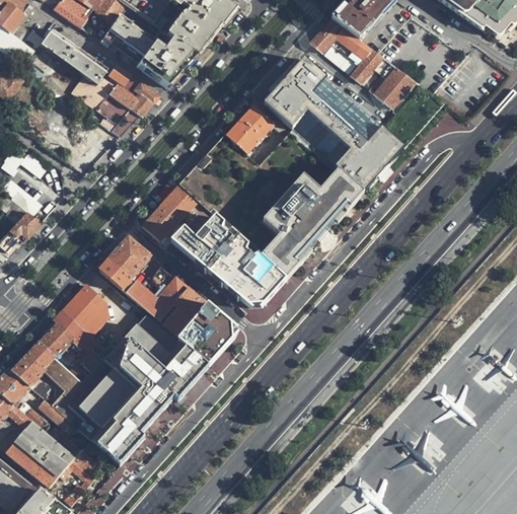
[(26,4),(20,0),(0,0),(0,24),(6,29),(26,4)]
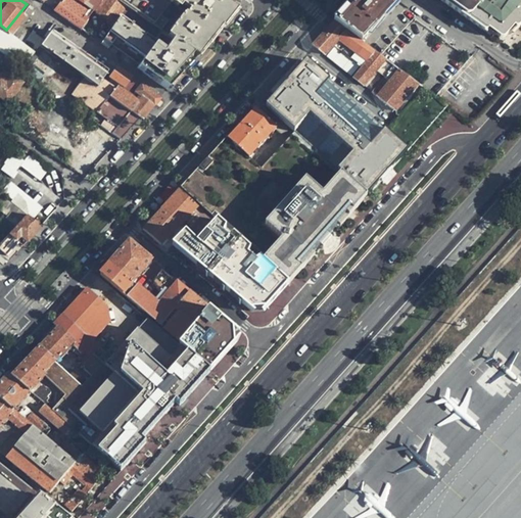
[(57,0),(52,7),(83,28),(87,22),(87,20),(82,17),(90,6),(110,20),(122,5),(114,0),(57,0)]
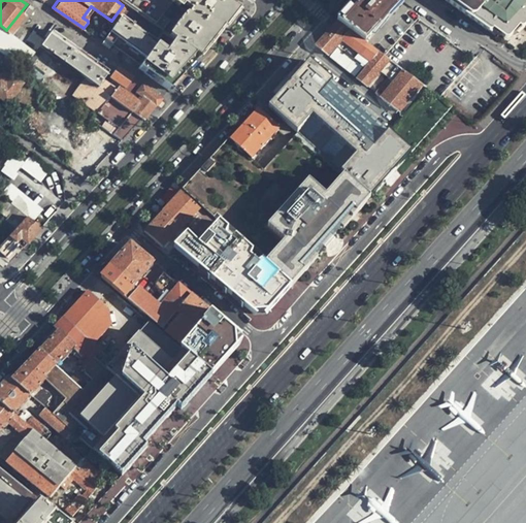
[(118,0),(125,5),(195,55),(215,29),(233,6),(230,3),(232,0),(118,0)]
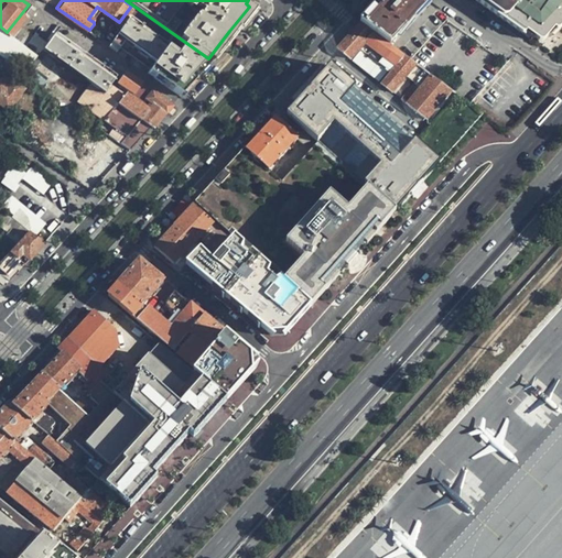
[(373,0),(357,17),(358,19),(387,39),(421,0),(373,0)]
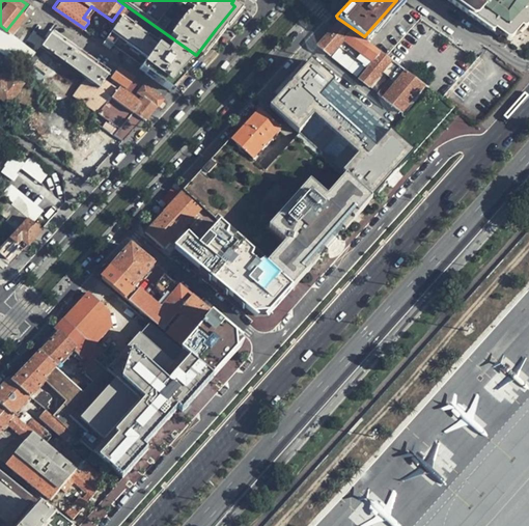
[(448,0),(495,31),(518,30),(524,23),(528,17),(528,0),(448,0)]
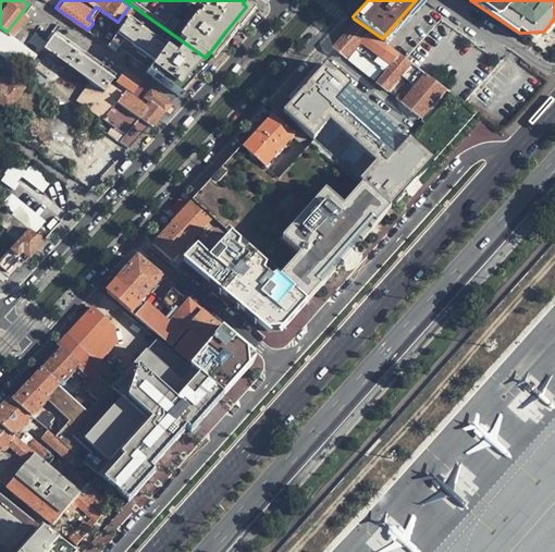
[(188,75),(206,58),(132,5),(106,41),(113,48),(116,44),(145,63),(142,68),(174,90),(188,75)]
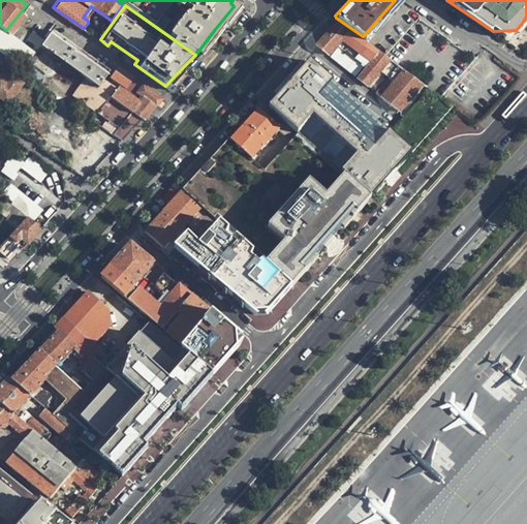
[(363,36),(336,18),(321,35),(315,42),(321,48),(326,51),(335,40),(337,42),(329,53),(345,66),(353,55),(367,39),(363,36)]
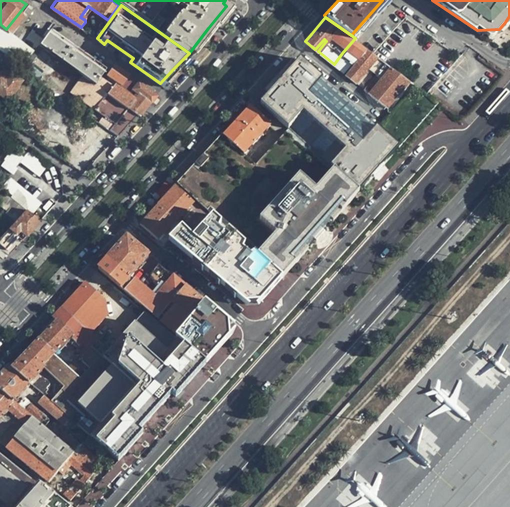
[(0,45),(22,60),(31,47),(6,29),(0,24),(0,45)]
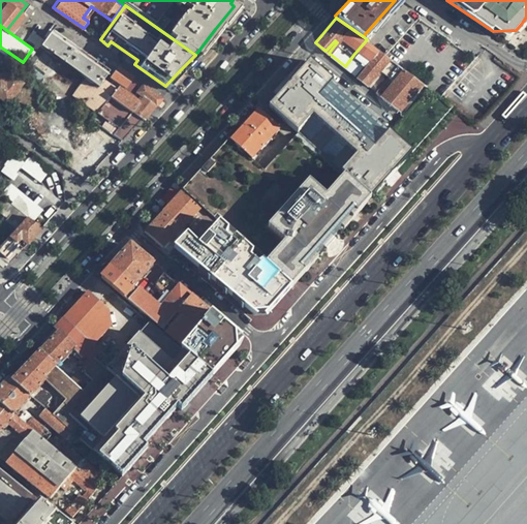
[(51,28),(38,44),(85,79),(95,86),(102,76),(107,68),(51,28)]
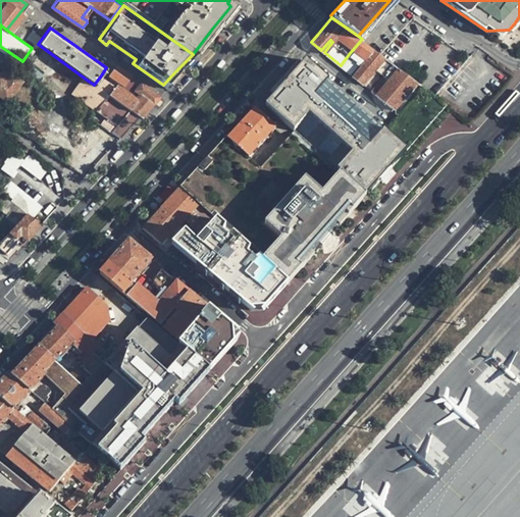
[(373,47),(362,39),(349,54),(359,63),(373,47)]
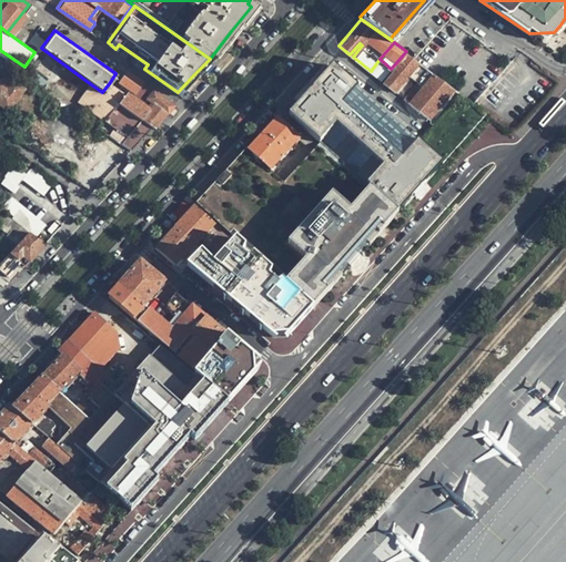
[(410,69),(417,75),(425,65),(406,51),(391,69),(382,80),(393,89),(410,69)]
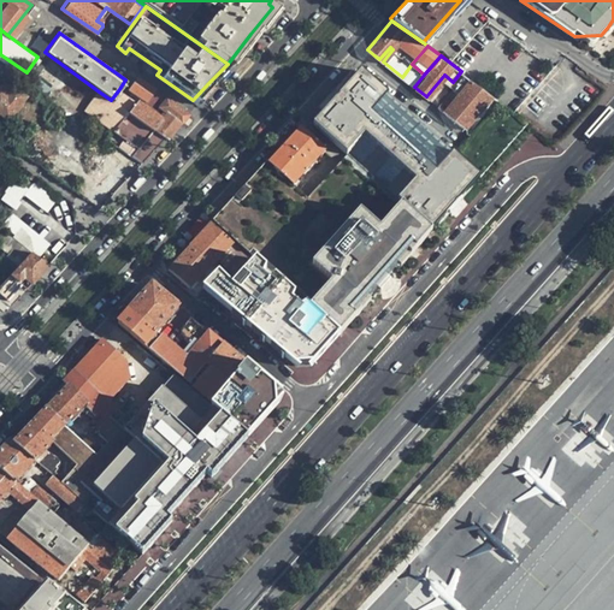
[(5,86),(17,70),(11,65),(0,81),(0,83),(5,86)]
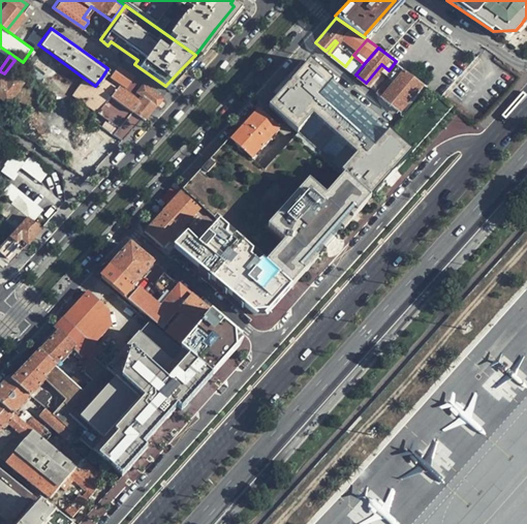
[(299,69),(286,83),(368,152),(388,129),(310,60),(308,58),(299,69)]
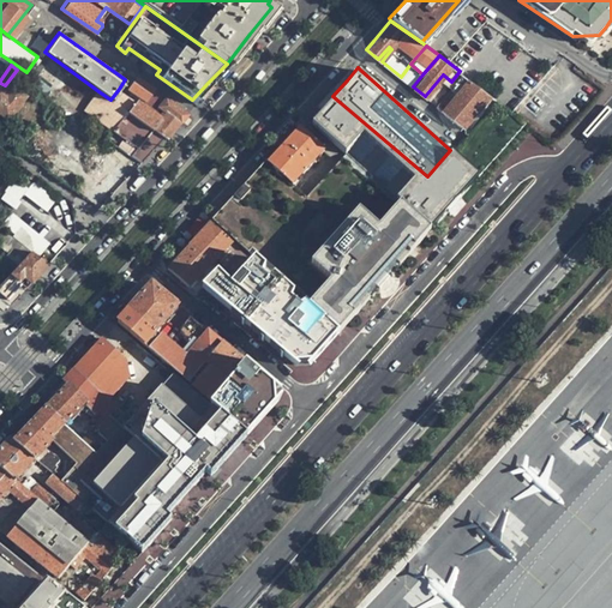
[(460,71),(451,82),(460,89),(443,108),(463,125),(490,92),(460,71)]
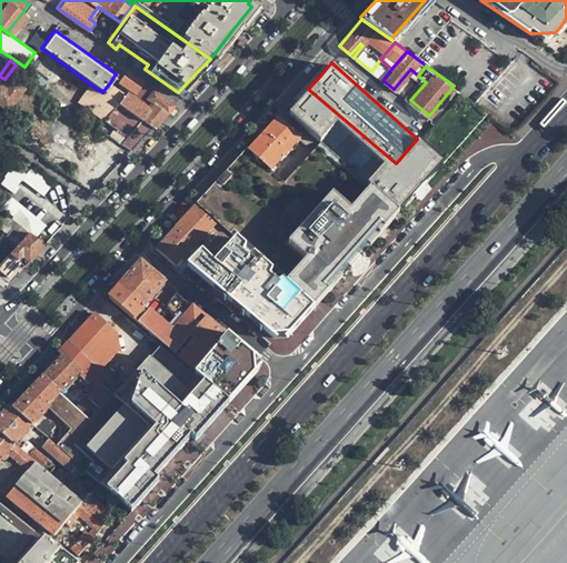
[(133,90),(140,80),(126,70),(119,81),(121,83),(120,84),(127,89),(130,91),(132,89),(133,90)]
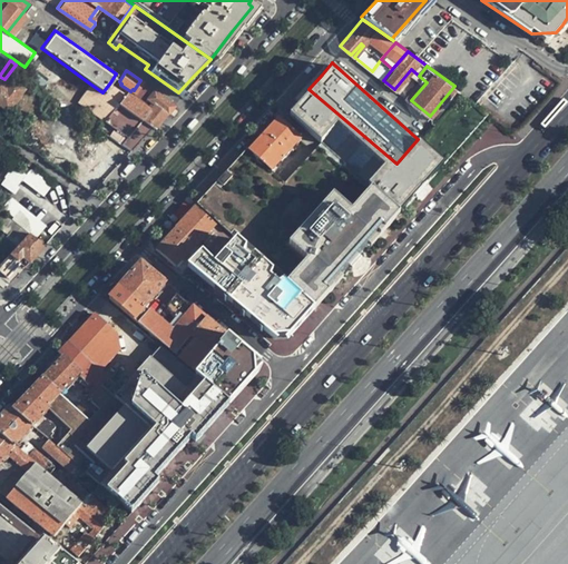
[(153,88),(155,85),(144,77),(140,80),(134,90),(133,89),(130,91),(127,89),(125,92),(147,108),(152,101),(146,97),(153,88)]
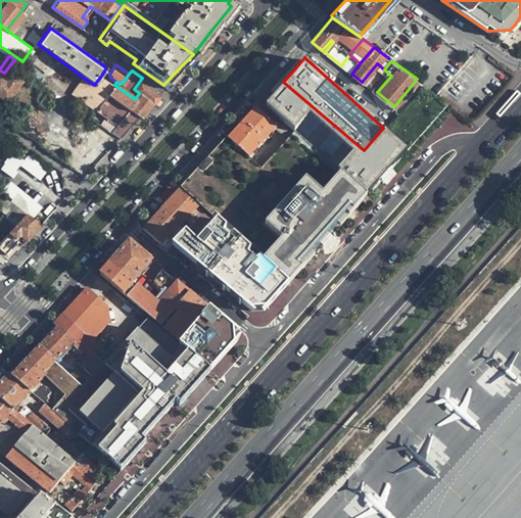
[(0,95),(5,99),(20,81),(9,73),(4,79),(0,76),(0,95)]
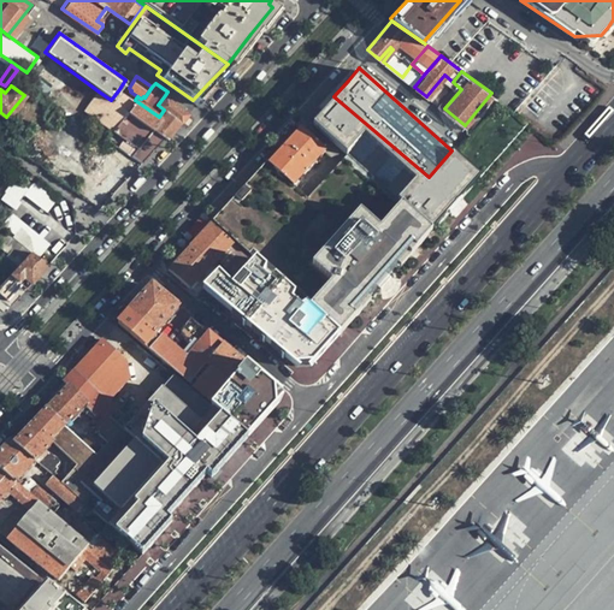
[(152,126),(163,134),(172,122),(183,110),(165,95),(158,105),(164,110),(159,117),(135,100),(119,89),(111,100),(149,129),(152,126)]
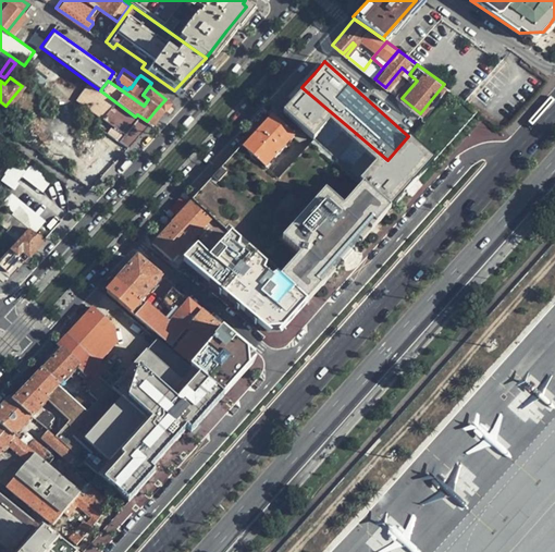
[(96,124),(125,144),(147,121),(137,114),(135,117),(100,90),(89,83),(85,88),(106,105),(105,106),(108,109),(96,124)]
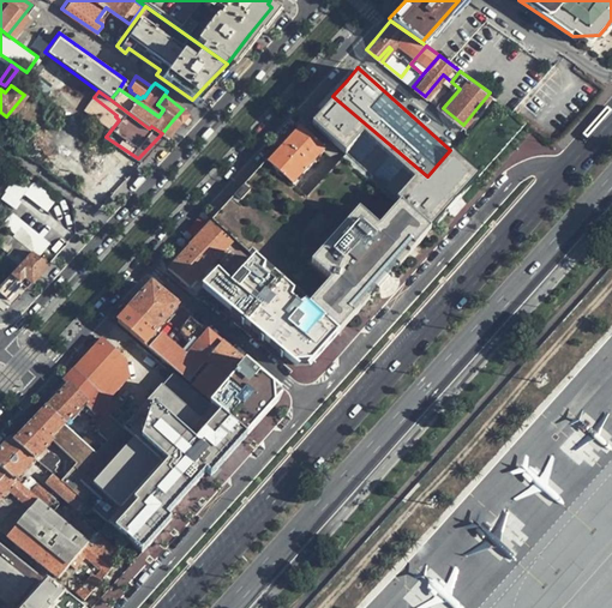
[(309,122),(341,151),(427,228),(455,199),(427,176),(333,96),(318,112),(309,122)]
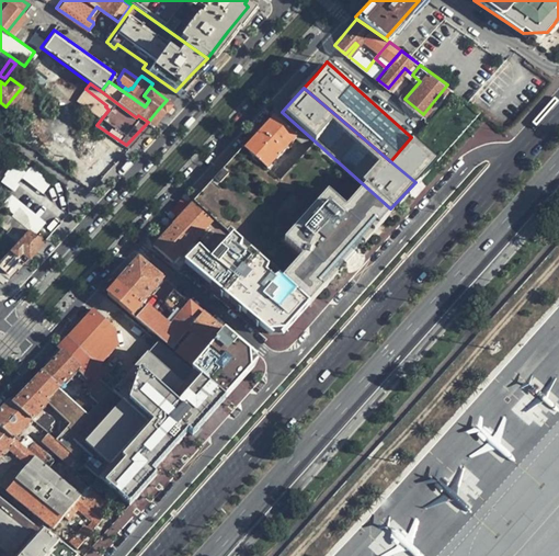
[(436,126),(460,97),(452,88),(426,117),(436,126)]
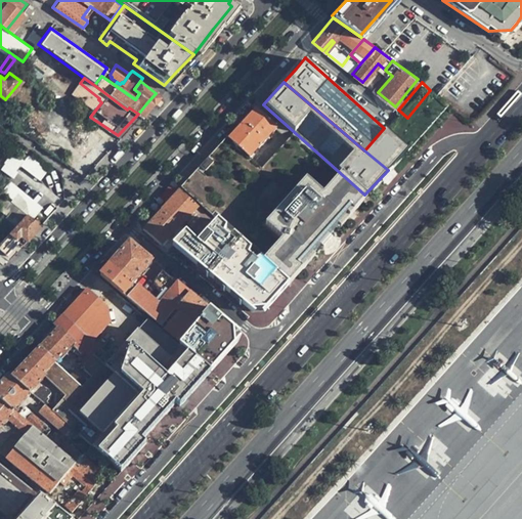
[(444,101),(430,90),(407,118),(398,110),(384,128),(364,150),(388,170),(401,154),(444,101)]
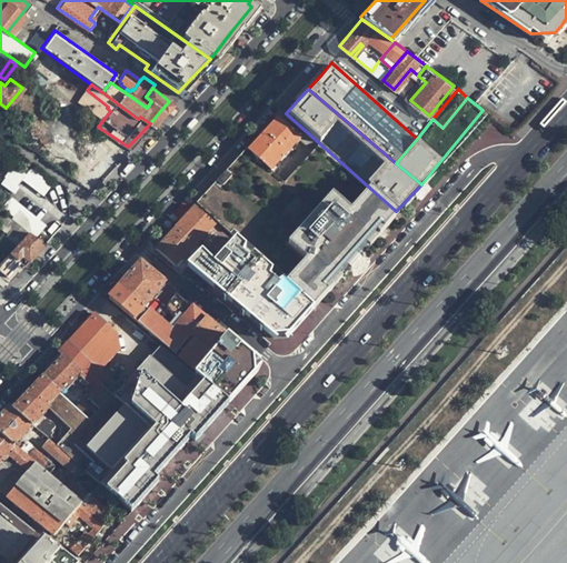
[(268,123),(247,147),(282,178),(316,140),(286,113),(280,109),(268,123)]
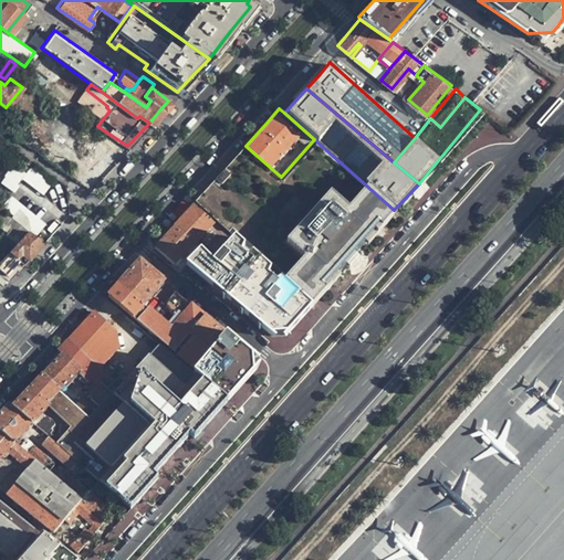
[(246,146),(243,144),(218,171),(192,199),(217,220),(228,230),(311,303),(327,285),(333,278),(330,276),(353,250),(375,225),(378,228),(394,210),(314,139),(281,177),(246,146)]
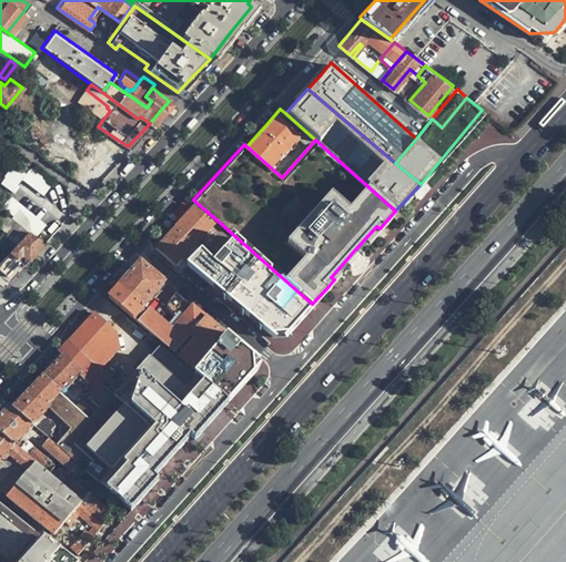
[(12,187),(21,175),(42,188),(49,179),(27,163),(23,167),(11,160),(0,176),(0,180),(12,187)]
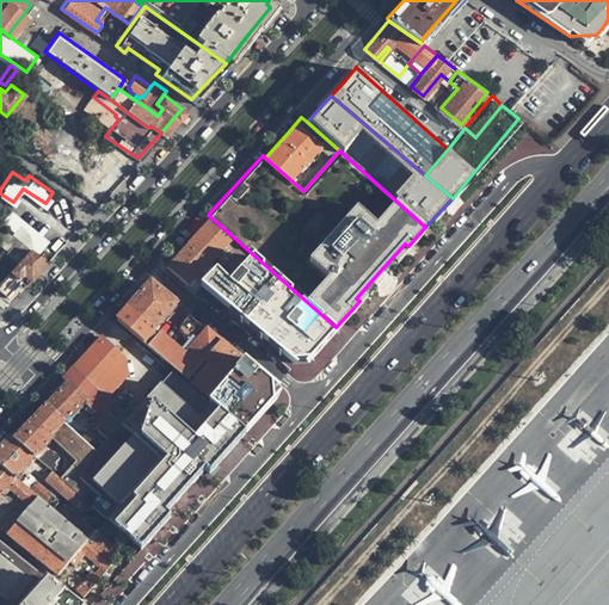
[(234,238),(208,215),(196,228),(173,252),(165,263),(184,278),(189,283),(196,276),(197,278),(213,261),(234,238)]
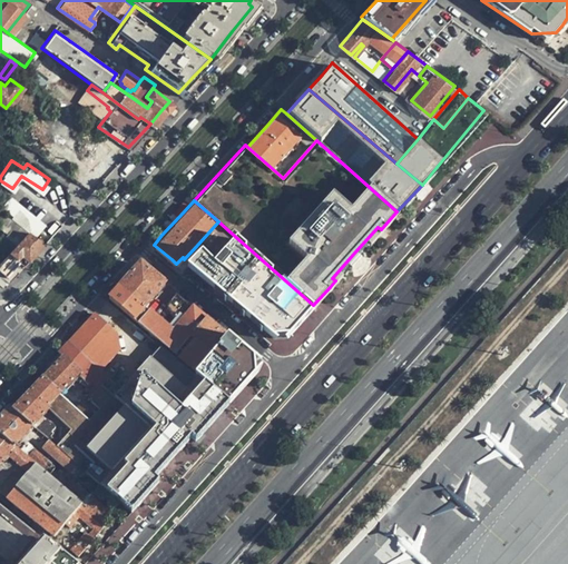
[(28,256),(41,241),(26,229),(0,257),(0,273),(3,275),(11,266),(16,260),(21,265),(28,256)]
